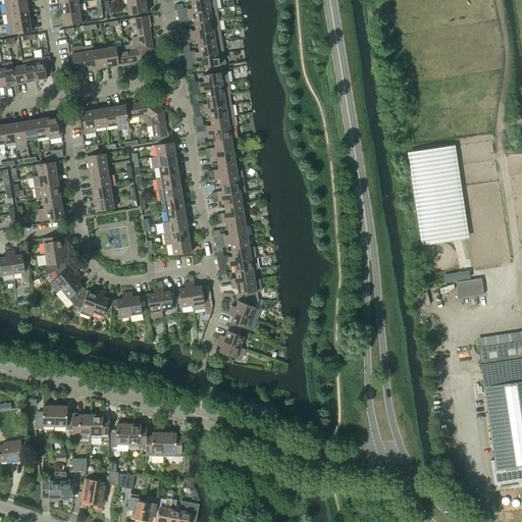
[(4,4),(6,14),(28,10),(25,0),(4,4)]
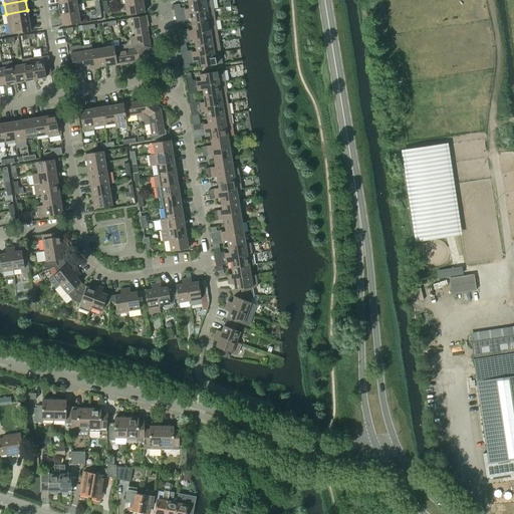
[(184,9),(185,14),(207,11),(213,10),(211,0),(203,0),(188,3),(189,9),(184,9)]
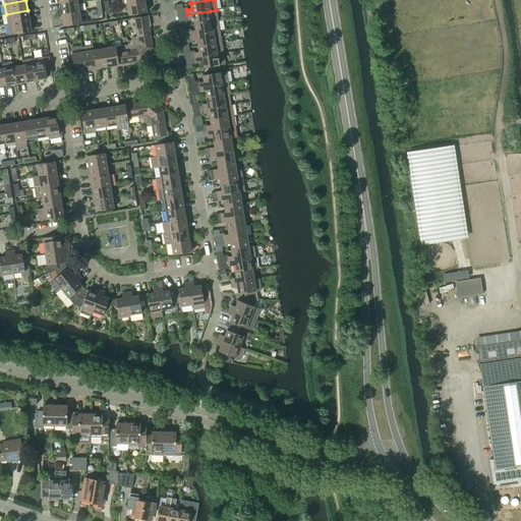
[(59,4),(61,15),(79,12),(77,1),(59,4)]
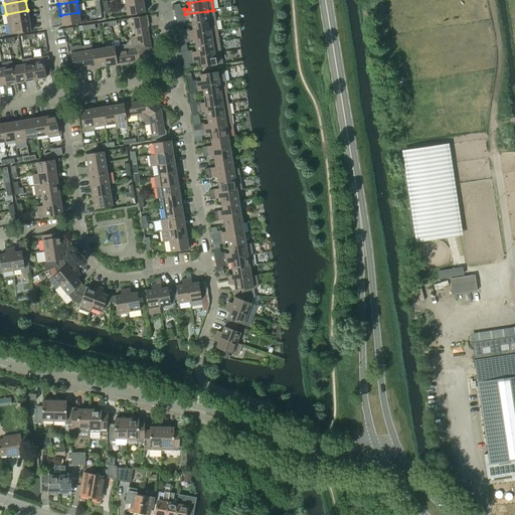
[(143,1),(125,4),(127,16),(145,13),(143,1)]
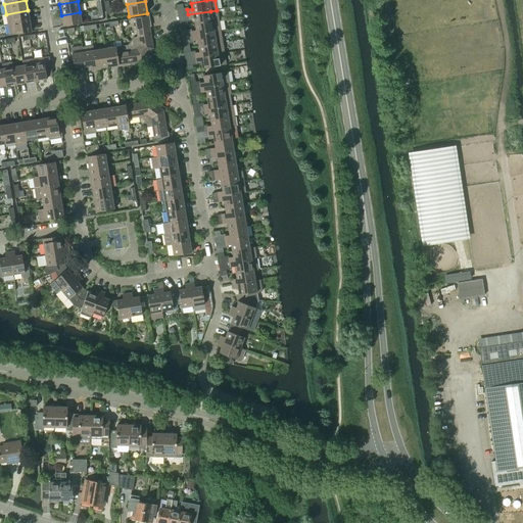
[(6,14),(7,25),(30,20),(28,10),(6,14)]
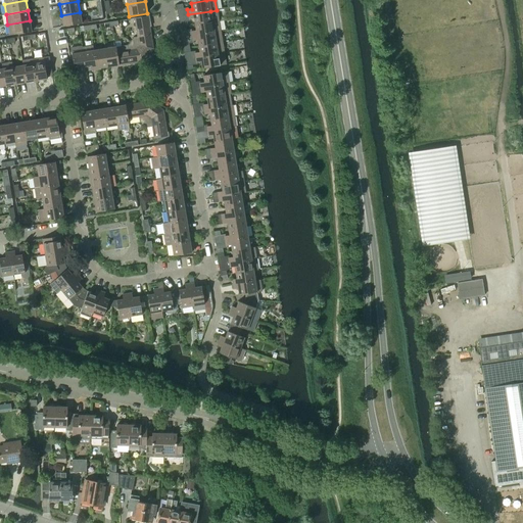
[(210,11),(188,14),(189,19),(194,18),(195,25),(212,21),(219,20),(217,10),(210,11)]
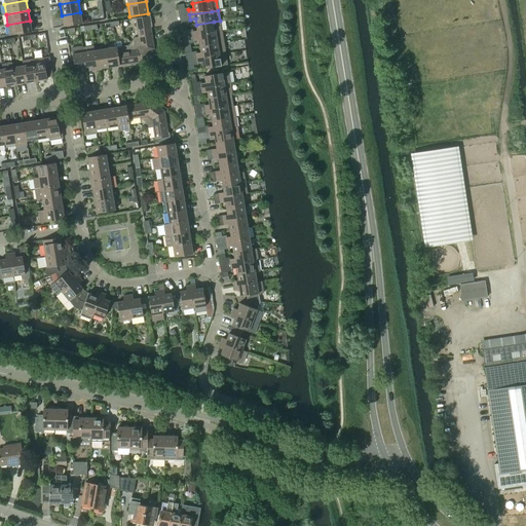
[(80,12),(62,15),(64,27),(82,24),(80,12)]
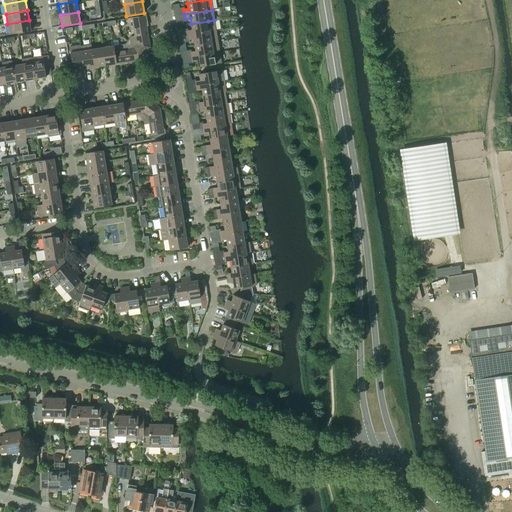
[(130,37),(127,41),(145,54),(149,47),(145,23),(147,23),(146,16),(131,18),(134,36),(130,37)]
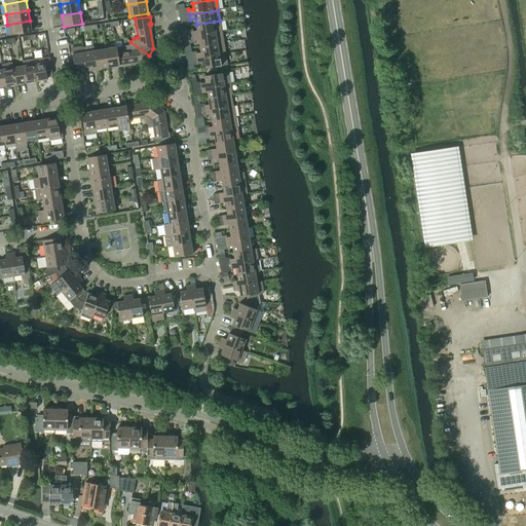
[(30,21),(7,25),(9,35),(31,32),(30,21)]
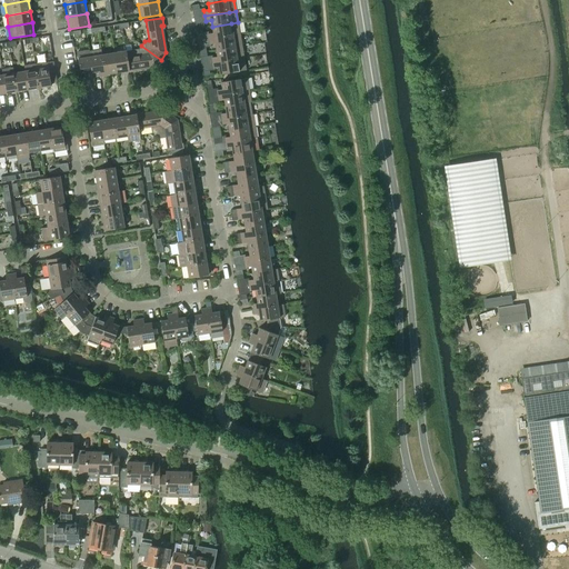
[(208,35),(209,40),(239,35),(238,22),(231,23),(212,27),(212,33),(208,35)]
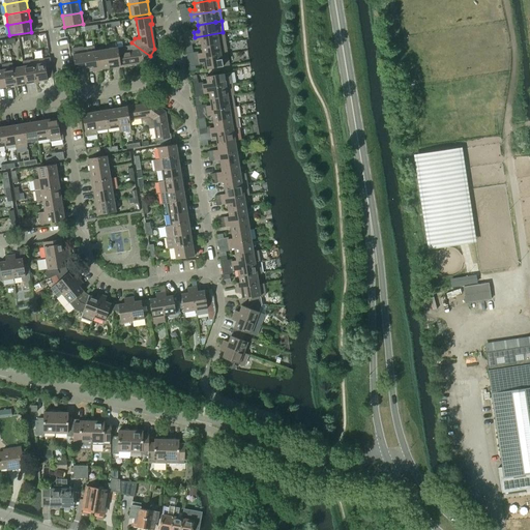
[(200,41),(201,47),(225,43),(223,32),(195,37),(195,41),(200,41)]
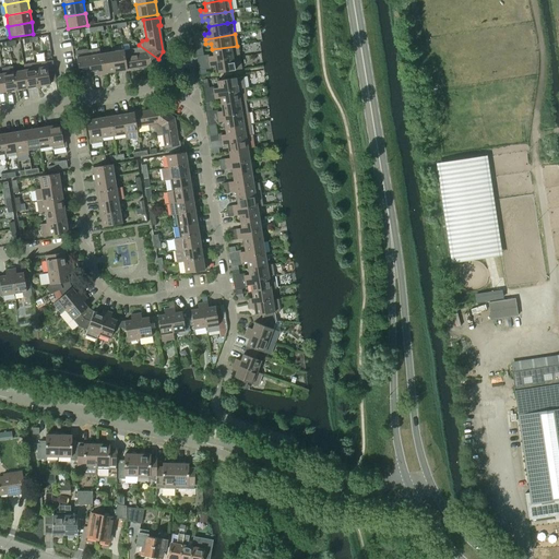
[(154,66),(158,59),(139,45),(137,48),(123,50),(127,70),(154,66)]
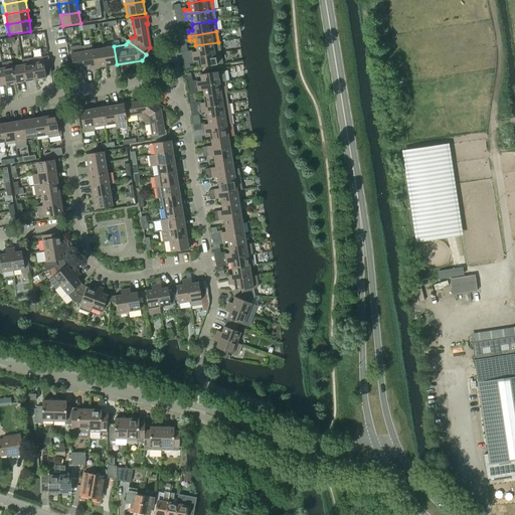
[(191,52),(192,57),(220,52),(218,42),(195,45),(196,51),(191,52)]
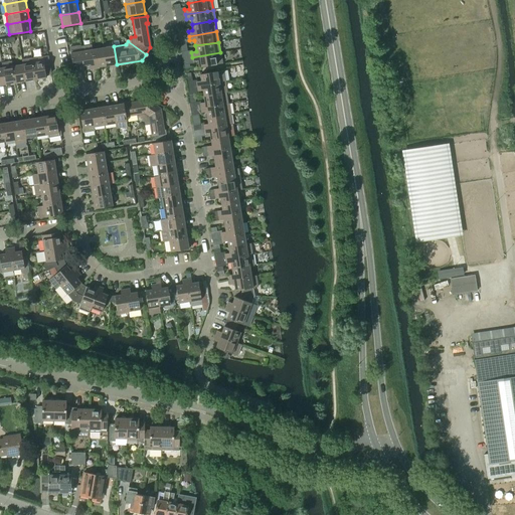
[(81,51),(80,47),(80,45),(69,47),(73,71),(84,69),(81,51)]
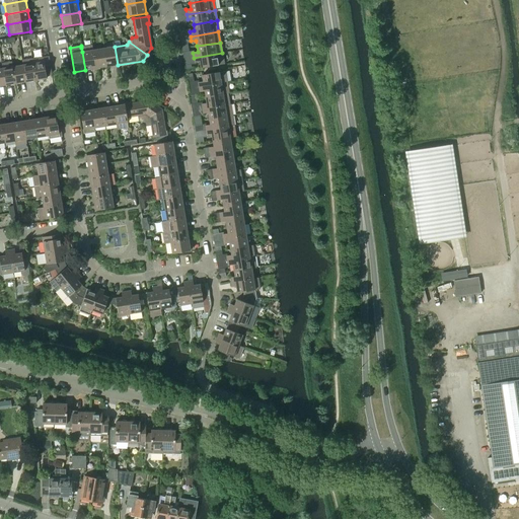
[(81,48),(82,52),(85,70),(95,68),(92,51),(92,46),(81,48)]
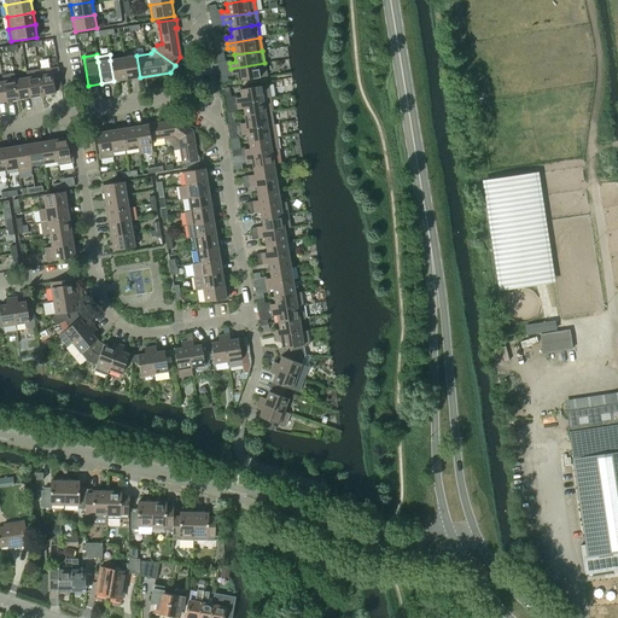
[(136,56),(123,58),(127,80),(140,77),(136,56)]
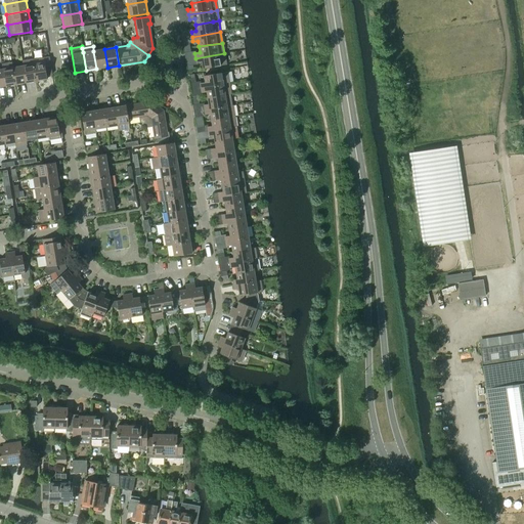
[(104,49),(93,51),(96,69),(107,68),(104,49)]
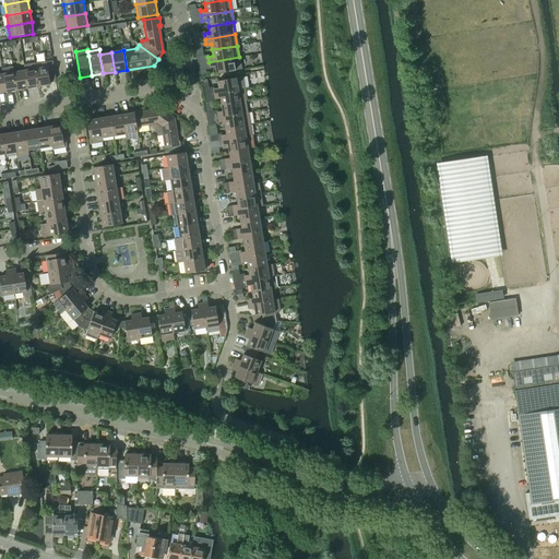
[(239,57),(209,62),(210,68),(214,67),(216,73),(241,69),(239,57)]
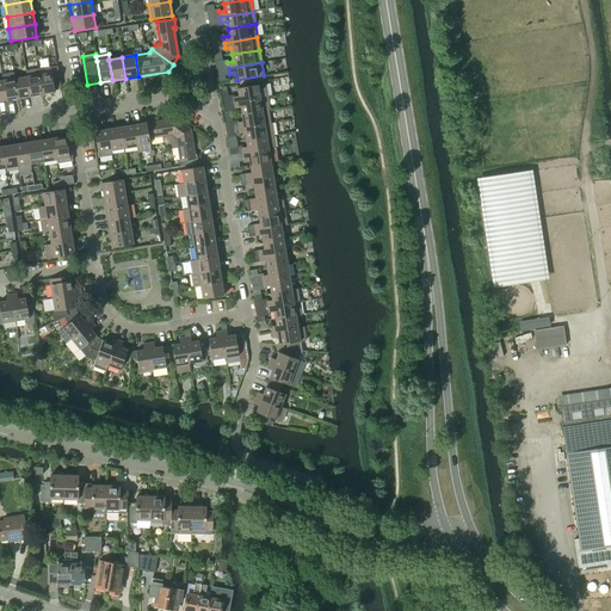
[(57,67),(38,71),(42,94),(54,92),(54,88),(60,87),(57,67)]
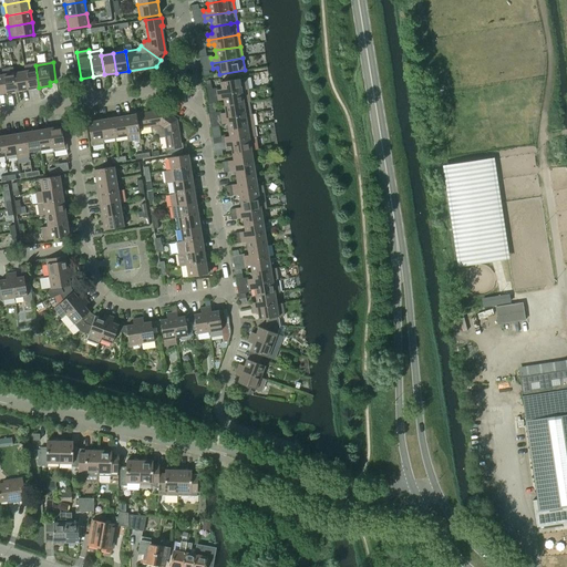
[(23,66),(24,71),(28,90),(39,88),(35,65),(34,64),(23,66)]
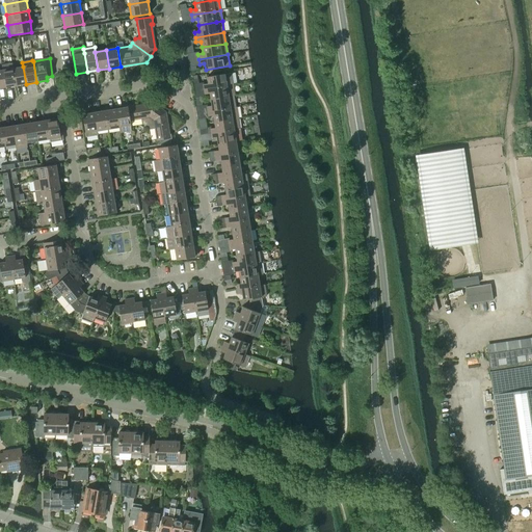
[(1,65),(2,71),(5,87),(16,85),(12,69),(11,63),(1,65)]
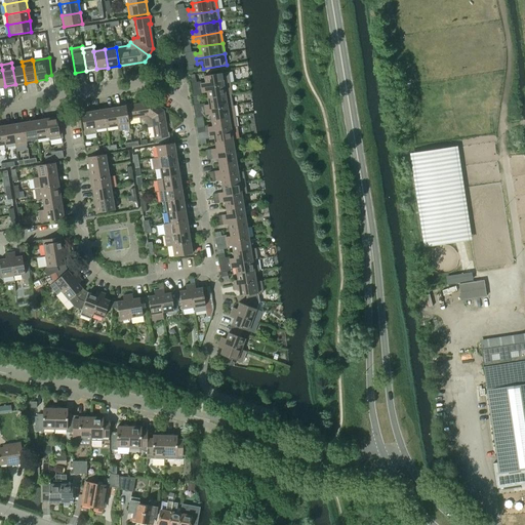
[(23,66),(12,68),(15,84),(26,83),(23,66)]
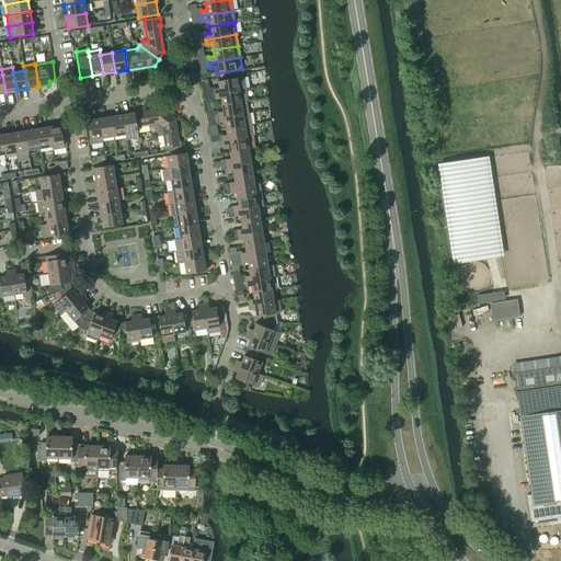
[(215,94),(245,90),(243,77),(218,81),(219,89),(214,89),(215,94)]
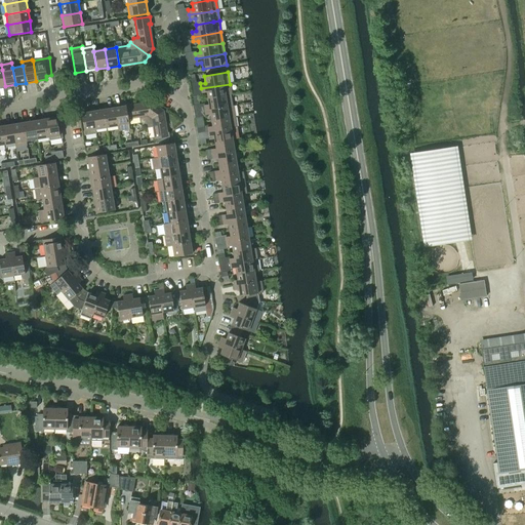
[(207,98),(232,94),(230,84),(201,88),(202,93),(206,92),(207,98)]
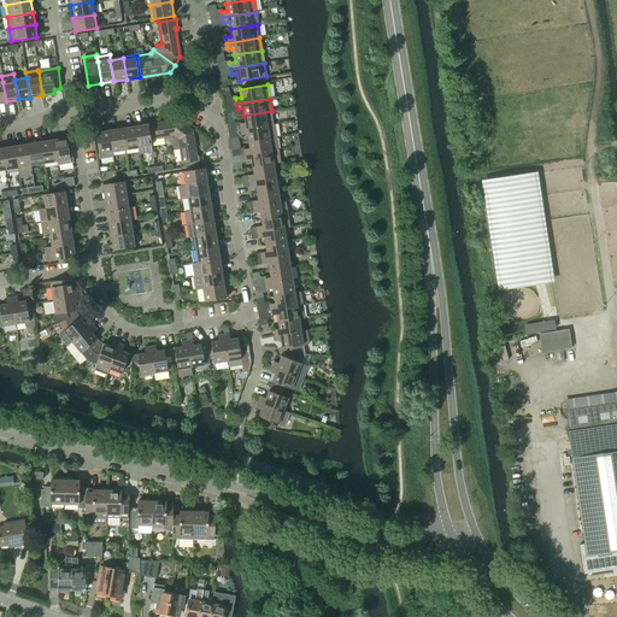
[(240,130),(274,124),(272,111),(244,116),(245,123),(239,124),(240,130)]
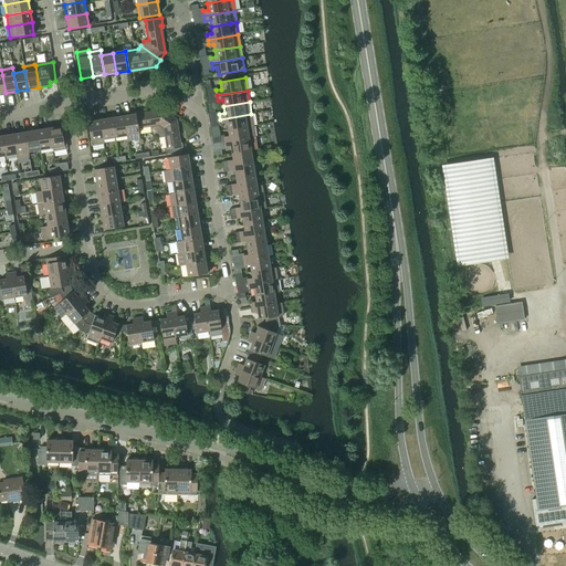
[(150,132),(155,135),(169,115),(163,109),(135,114),(137,128),(138,128),(149,126),(150,132)]
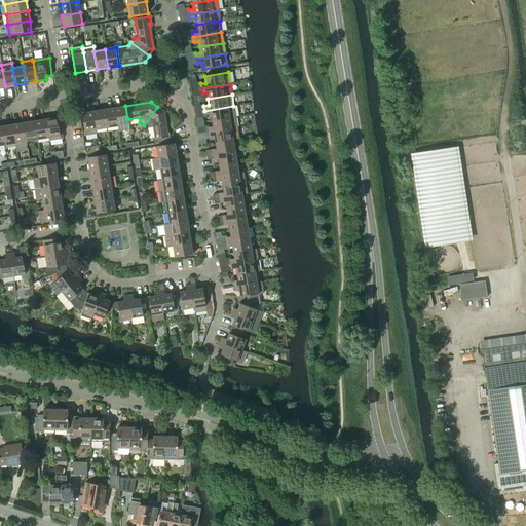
[(129,129),(128,119),(127,119),(125,106),(114,108),(117,126),(118,132),(129,129)]
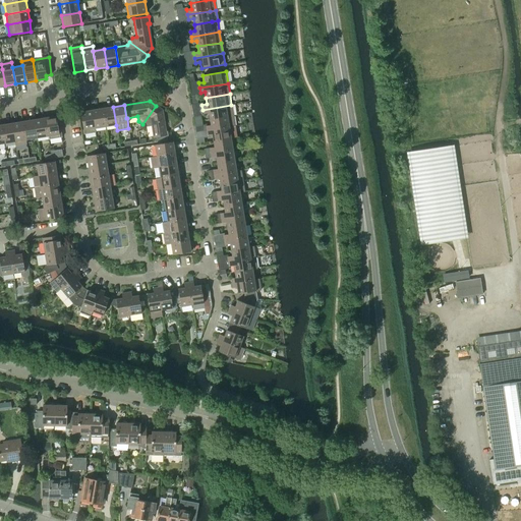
[(210,119),(233,116),(231,105),(203,110),(204,114),(209,113),(210,119)]
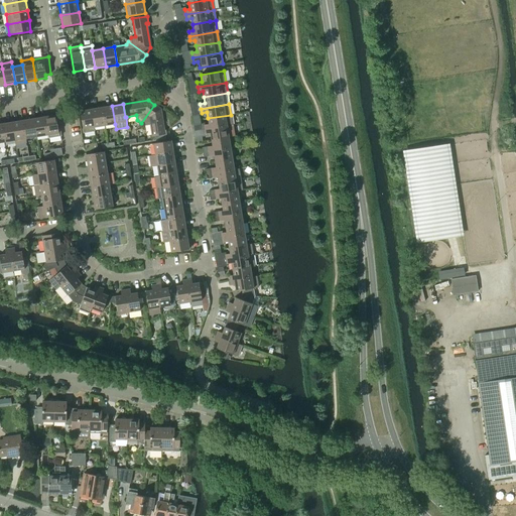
[(154,105),(141,123),(146,126),(150,125),(152,137),(164,134),(160,109),(154,105)]
